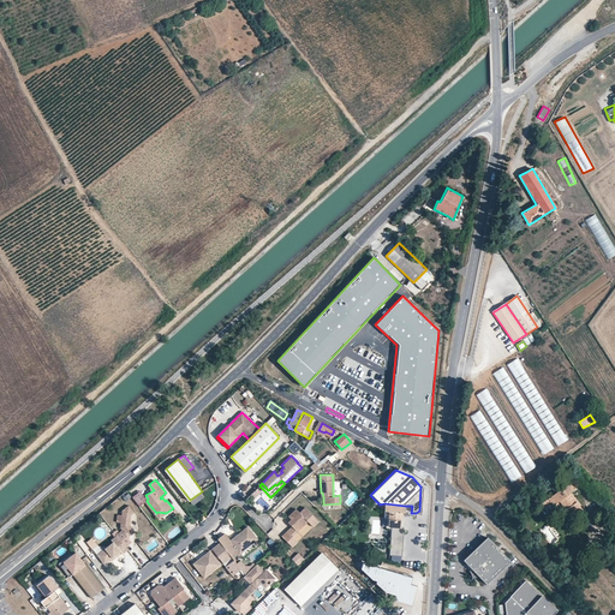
[(559,502),(571,518),(583,509),(569,493),(575,489),(569,482),(542,503),(539,506),(543,511),(547,508),(550,505),(553,507),(559,502)]
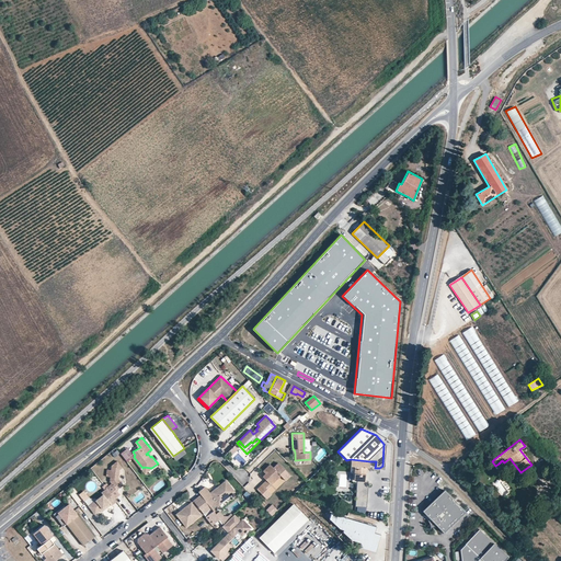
[(231,454),(239,447),(236,444),(228,450),(231,454)]
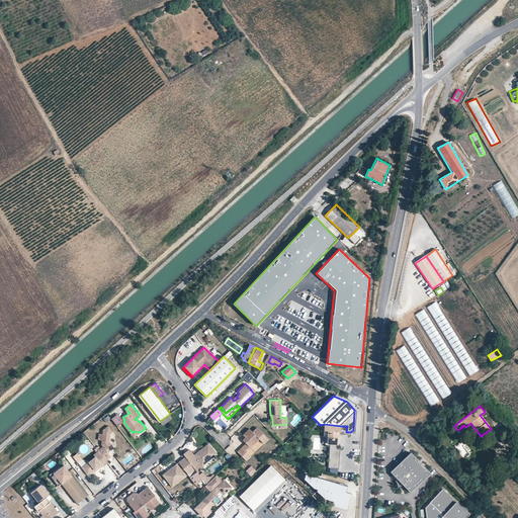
[(118,413),(112,417),(118,425),(123,422),(124,420),(122,417),(118,413)]
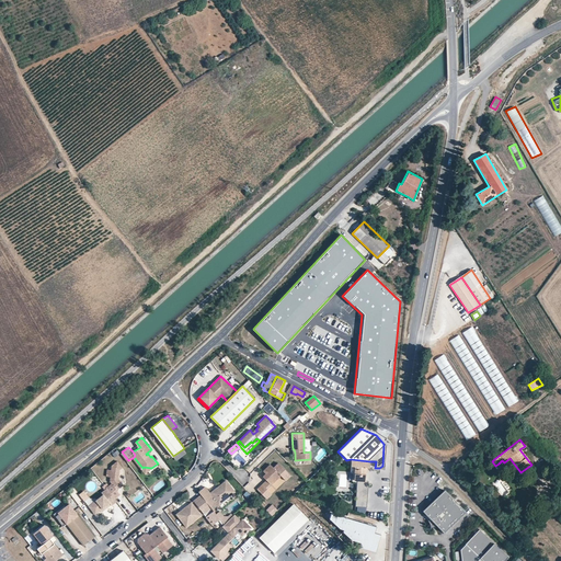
[(355,481),(365,482),(366,467),(369,468),(369,461),(351,459),(351,466),(354,467),(354,481),(355,481)]
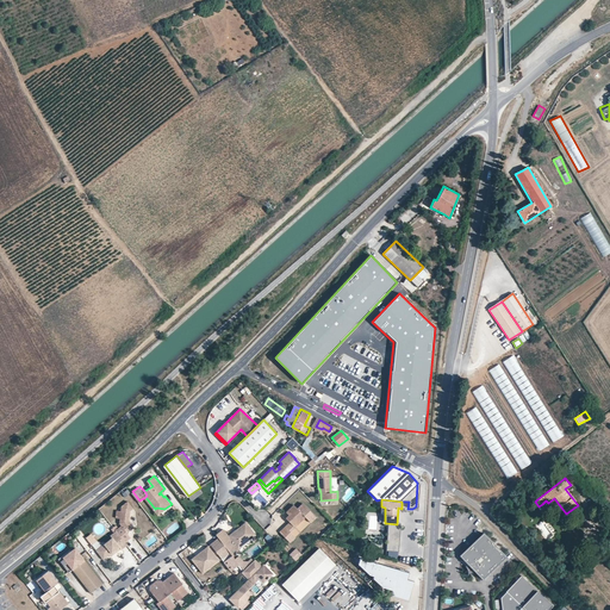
[(117,529),(126,542),(130,539),(126,535),(134,529),(129,522),(130,511),(134,509),(128,502),(122,506),(120,511),(116,511),(114,518),(119,520),(119,524),(120,527),(117,529)]
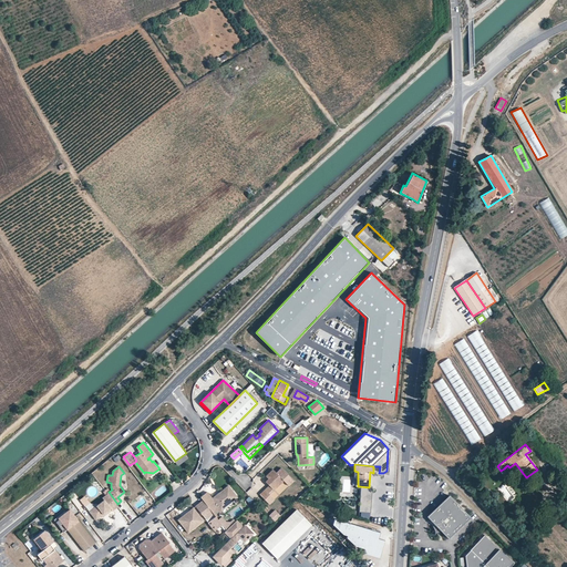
[(295,480),(281,467),(277,472),(274,468),(268,474),(270,477),(269,478),(266,482),(275,490),(284,481),(289,485),(295,480)]
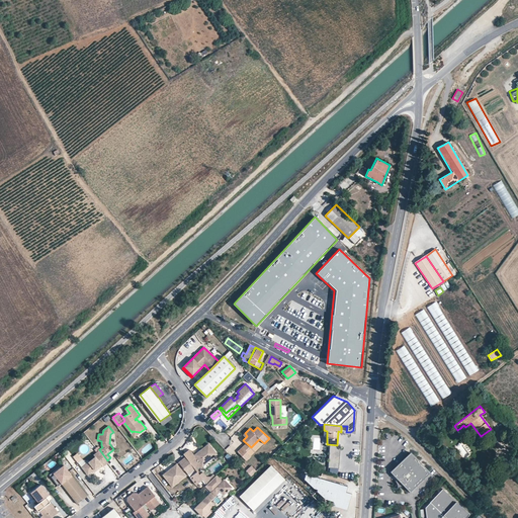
[(232,456),(237,451),(235,449),(242,442),(238,438),(226,450),(232,456)]
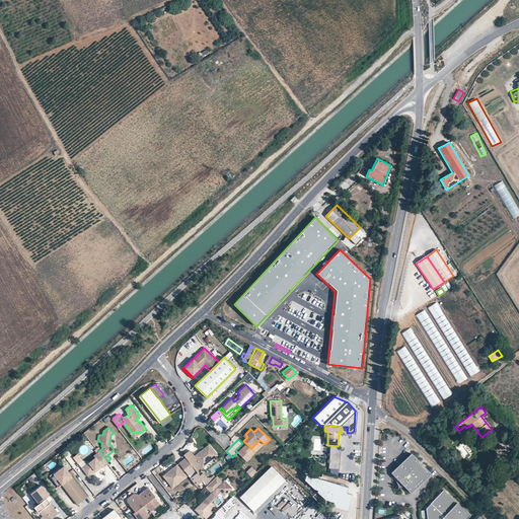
[(218,455),(210,444),(203,449),(204,450),(203,451),(202,450),(195,456),(190,450),(183,454),(187,457),(198,472),(204,468),(203,466),(218,455)]
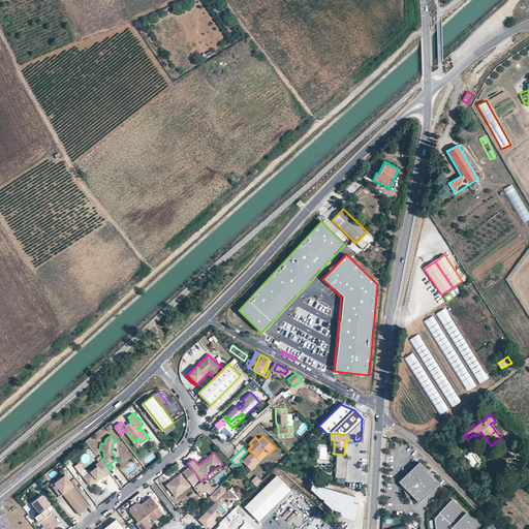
[(256,457),(251,453),(248,457),(256,465),(260,462),(256,457)]
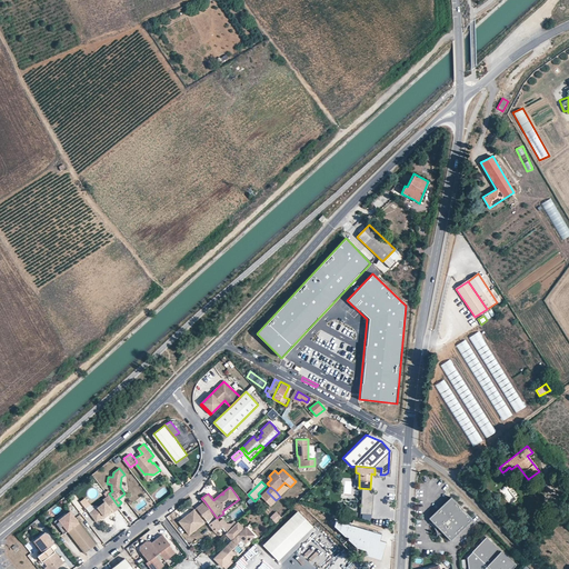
[(372,489),(370,489),(360,488),(359,513),(371,513),(372,499),(372,489)]
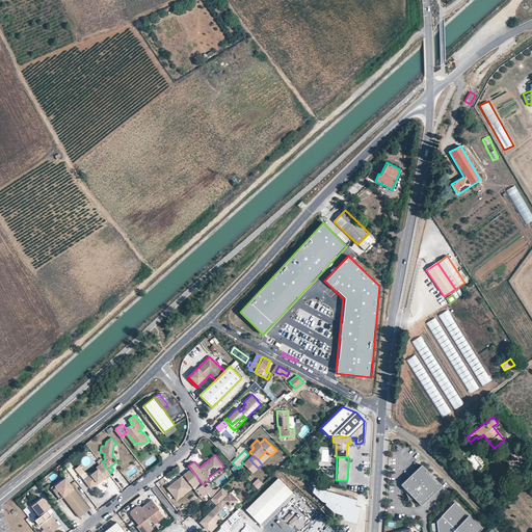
[(258,468),(249,459),(244,463),(254,473),(258,468)]
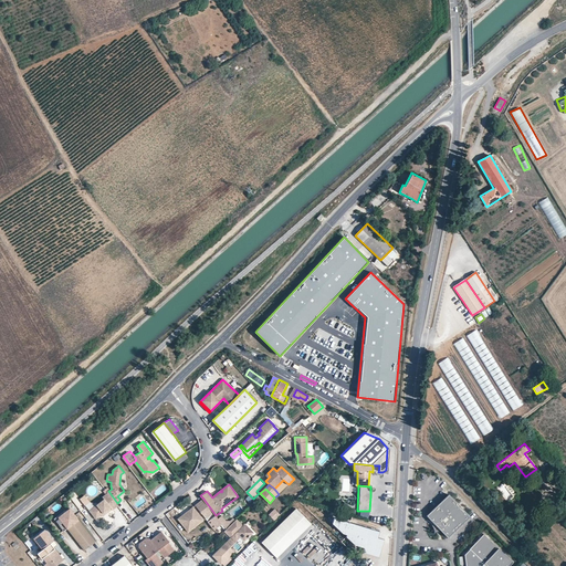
[(108,491),(107,491),(102,495),(104,498),(90,509),(95,516),(111,505),(113,507),(117,504),(117,503),(108,491)]
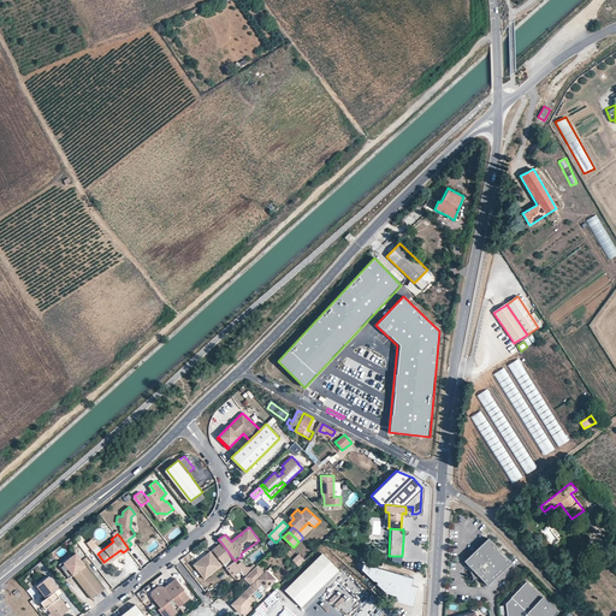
[(489,539),(465,562),(489,586),(511,562),(489,539)]
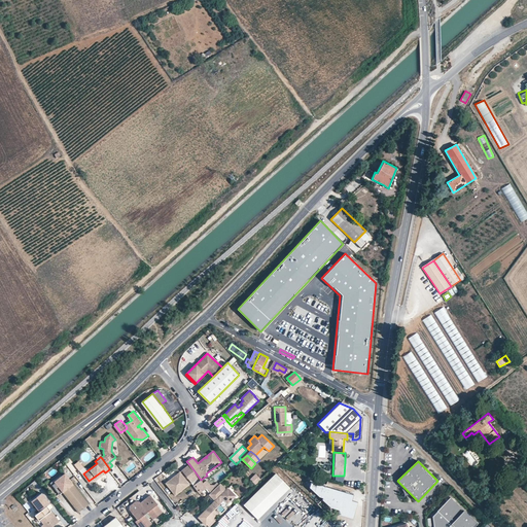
[(201,480),(189,464),(182,469),(199,492),(206,487),(201,480)]
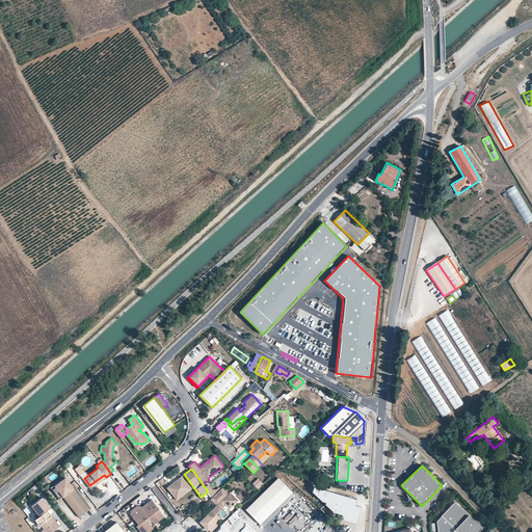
[(74,486),(65,476),(55,483),(54,482),(51,485),(59,497),(63,495),(74,486)]
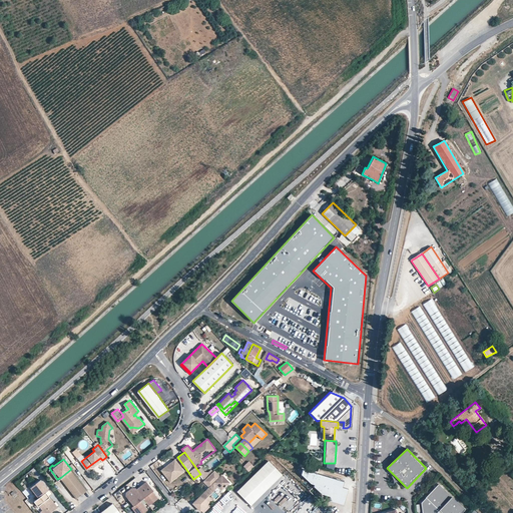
[(184,471),(175,459),(168,464),(169,465),(162,471),(170,482),(184,471)]
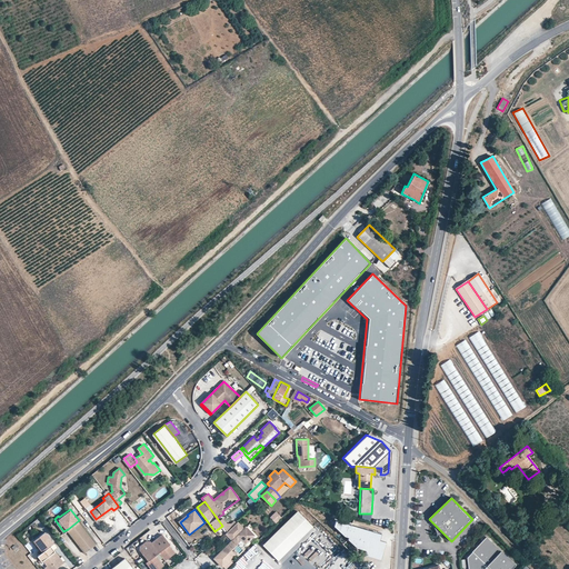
[(271,517),(276,522),(282,517),(277,510),(271,517)]
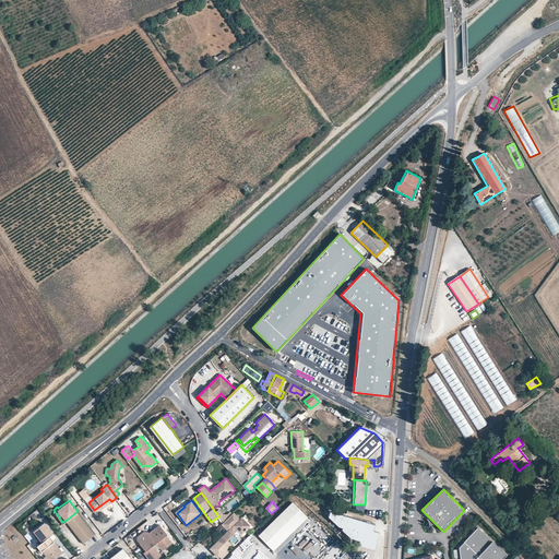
[(308,519),(293,503),(260,536),(274,551),(308,519)]
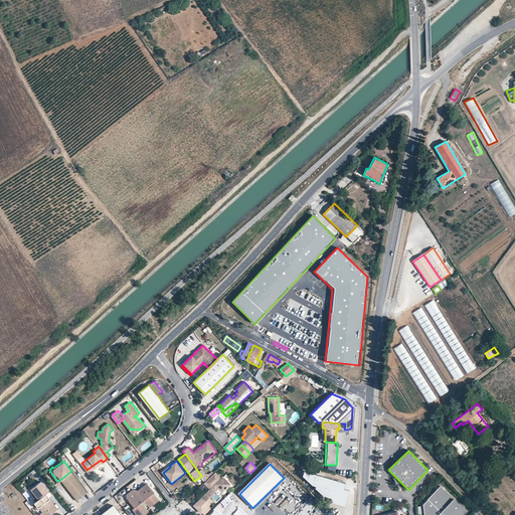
[(87,491),(71,471),(61,479),(76,499),(87,491)]
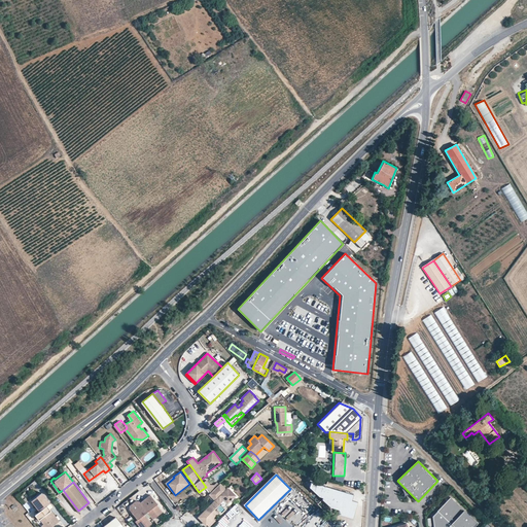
[(225,489),(219,483),(210,492),(212,495),(211,495),(215,499),(220,495),(224,499),(227,502),(235,495),(227,488),(225,489)]
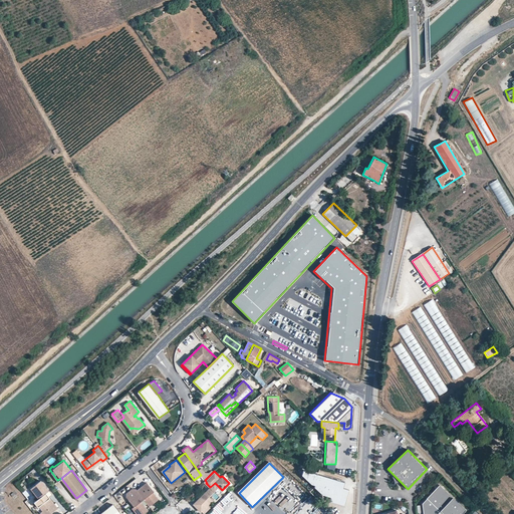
[(304,472),(303,477),(312,486),(316,487),(315,489),(324,496),(332,499),(330,503),(345,507),(350,491),(344,489),(345,486),(345,484),(304,472)]
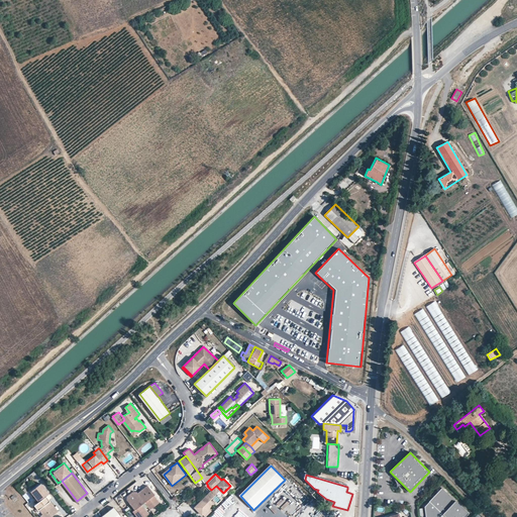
[(30,490),(38,501),(46,495),(49,493),(41,482),(30,490)]
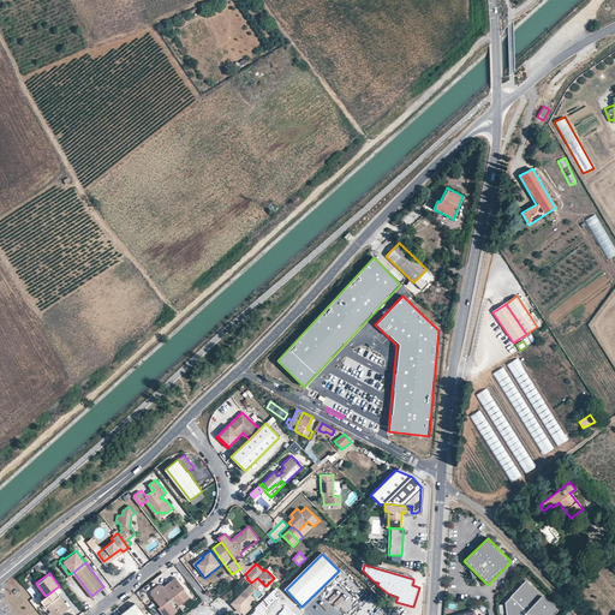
[(184,587),(175,577),(163,585),(162,584),(157,583),(150,589),(150,592),(159,604),(157,607),(163,614),(168,614),(175,609),(171,603),(175,601),(178,604),(189,597),(183,587),(184,587)]
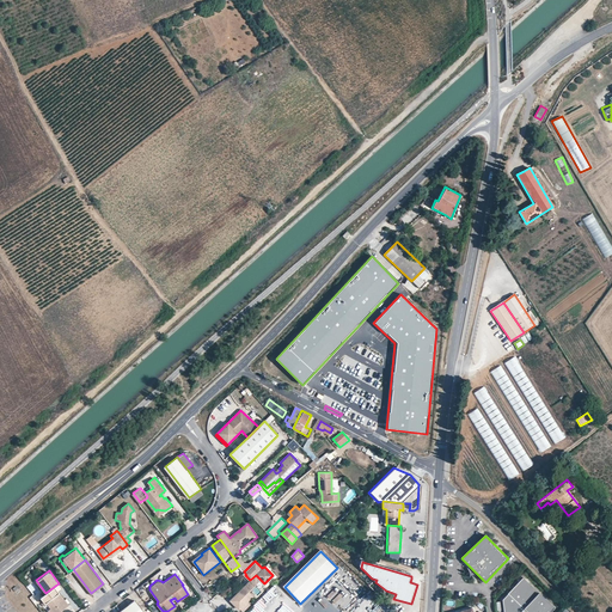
[(250,580),(243,587),(248,592),(261,580),(256,575),(250,580)]
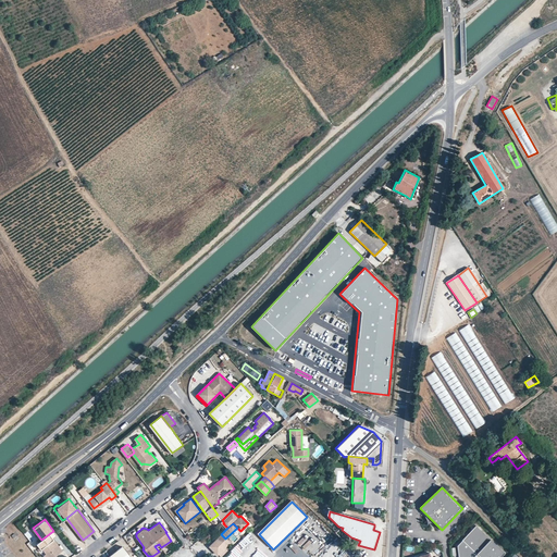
[(499,556),(505,553),(477,524),(457,544),(458,556),(470,556),(475,552),(480,556),(499,556)]
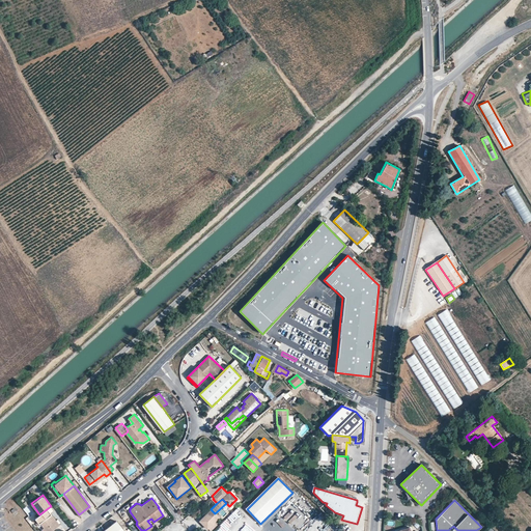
[(16,507),(10,511),(15,515),(19,511),(16,507)]
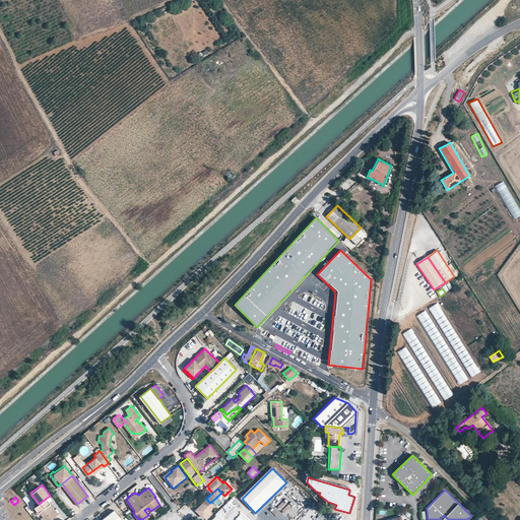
[(46,519),(49,519),(58,513),(47,498),(39,504),(35,507),(39,512),(40,511),(43,516),(46,519)]
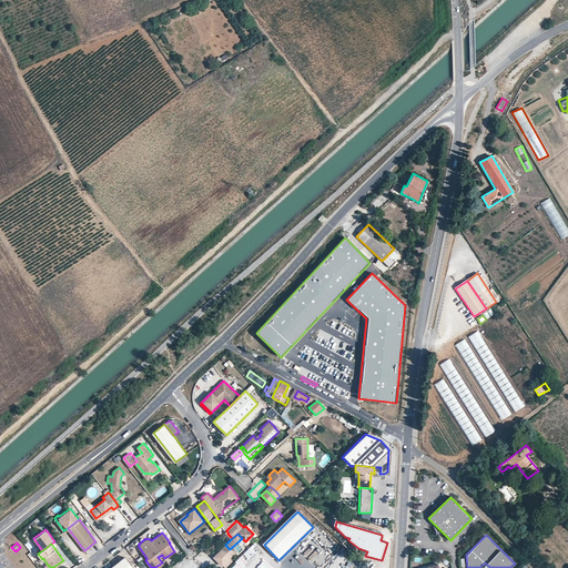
[(230,549),(225,545),(213,556),(221,565),(233,553),(230,549)]
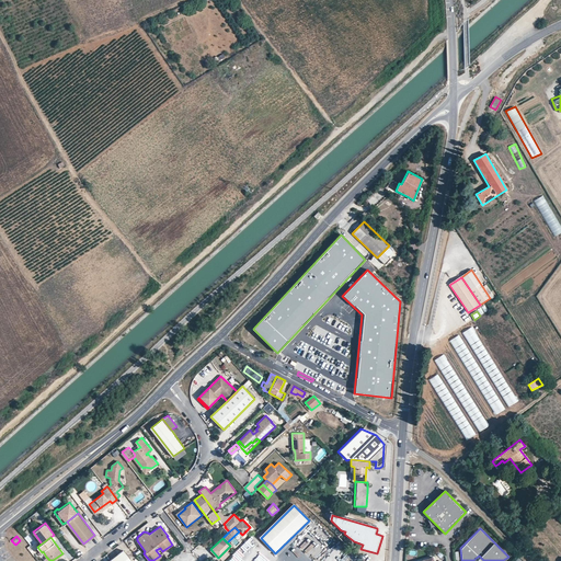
[(132,560),(124,550),(110,560),(132,560)]
